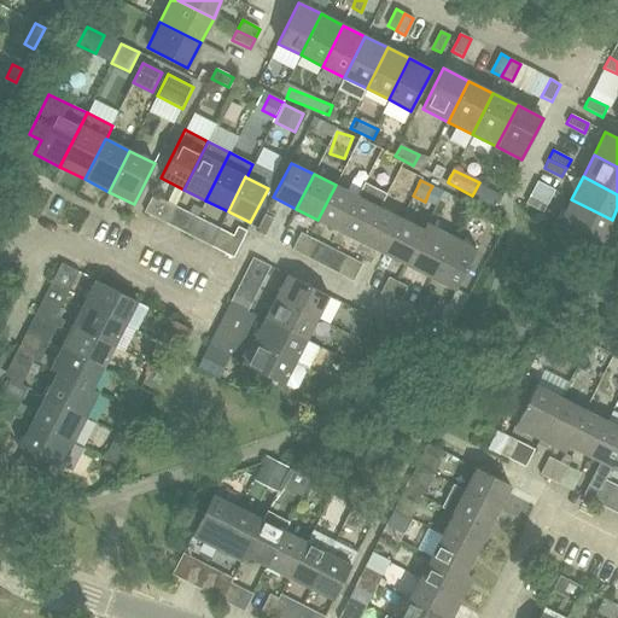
[(361,243),(379,208),(378,208),(386,193),(365,182),(356,197),(357,197),(339,232),(361,243)]
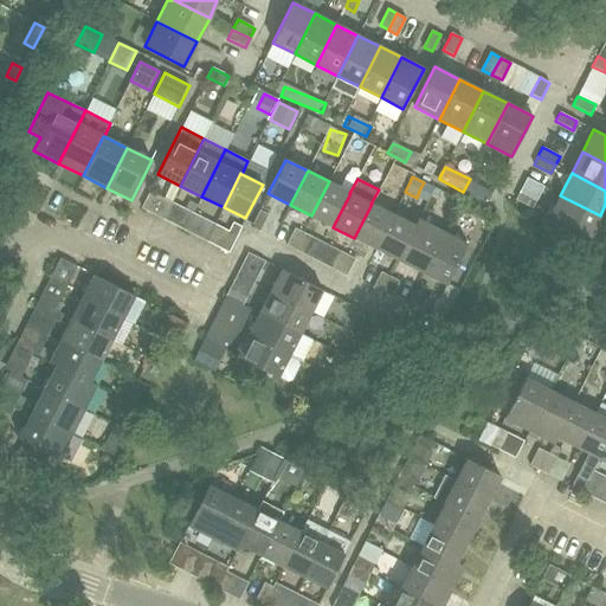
[(543,187),(527,179),(516,200),(533,208),(543,187)]
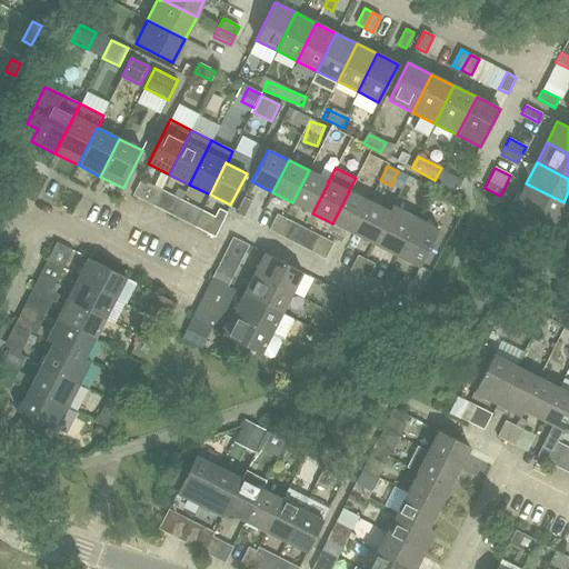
[(312,213),(329,181),(328,181),(309,170),(292,202),(312,213)]
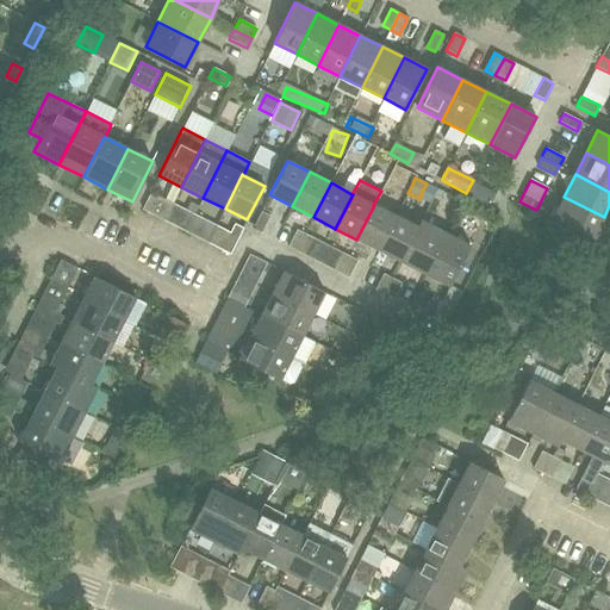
[(493,201),(496,195),(472,184),(467,193),(491,205),(493,201)]
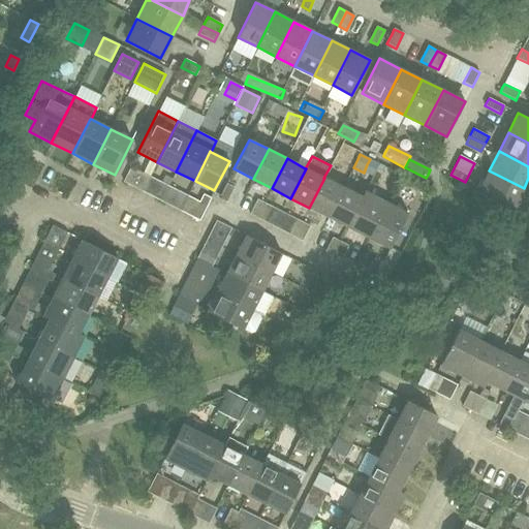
[(123,182),(143,191),(150,177),(130,167),(123,182)]
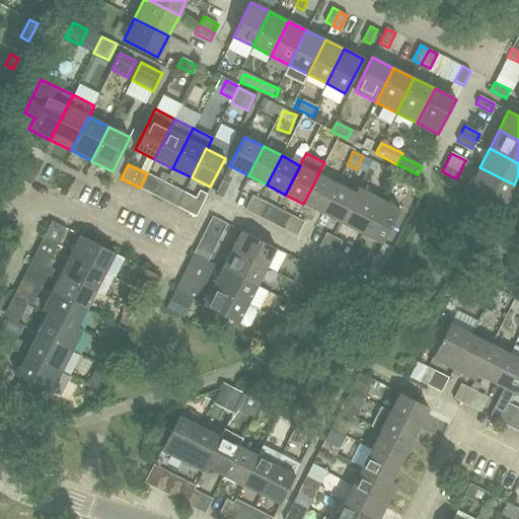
[(514,184),(479,167),(470,187),(505,204),(514,184)]
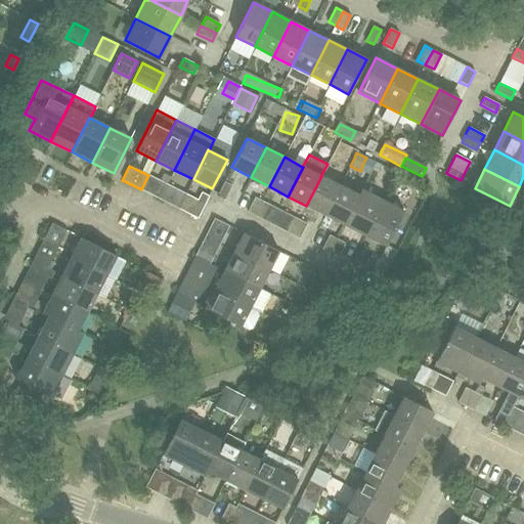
[(325,215),(340,185),(321,176),(306,206),(325,215)]
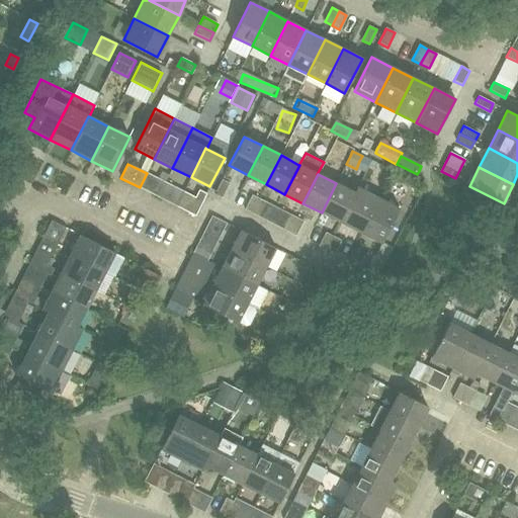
[(158,196),(165,183),(158,179),(151,193),(158,196)]
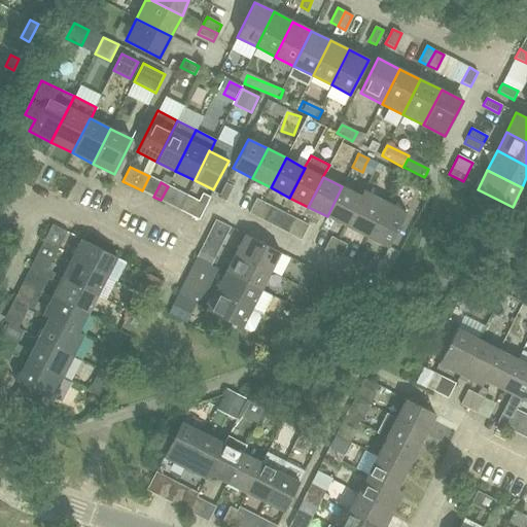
[(233,186),(225,182),(218,198),(225,202),(233,186)]
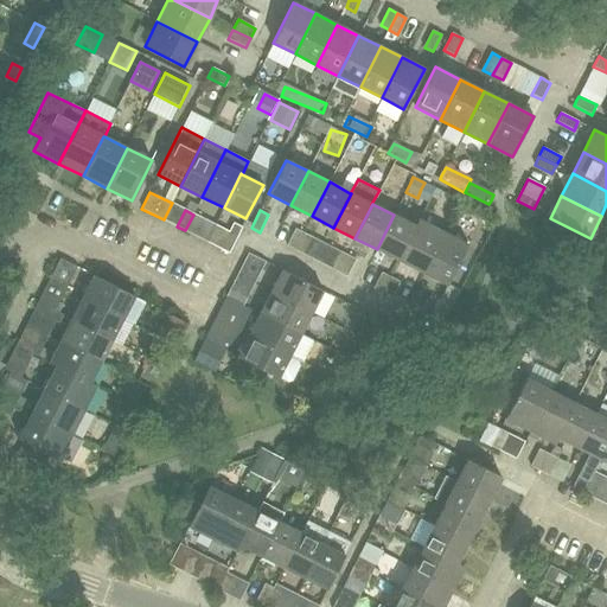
[(193,215),(185,230),(193,235),(202,218),(193,215)]
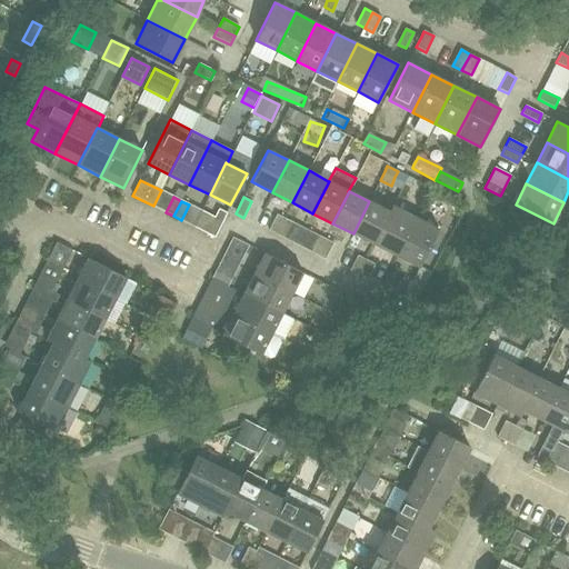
[(389,212),(389,211),(369,201),(353,233),(373,243),(389,212)]
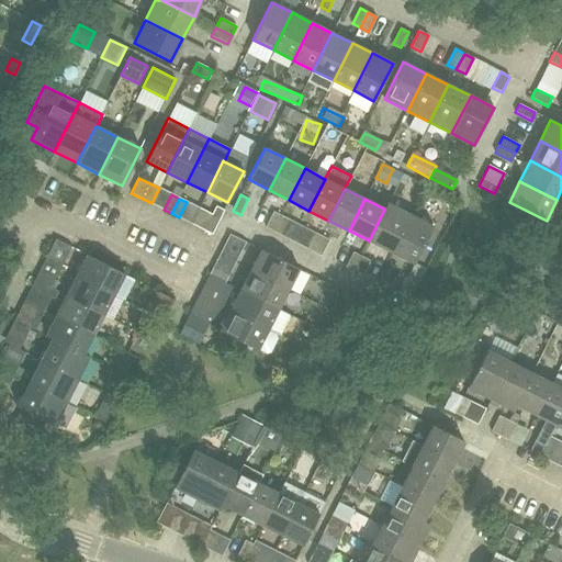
[(391,253),(409,215),(386,203),(384,209),(384,210),(369,240),(391,253)]
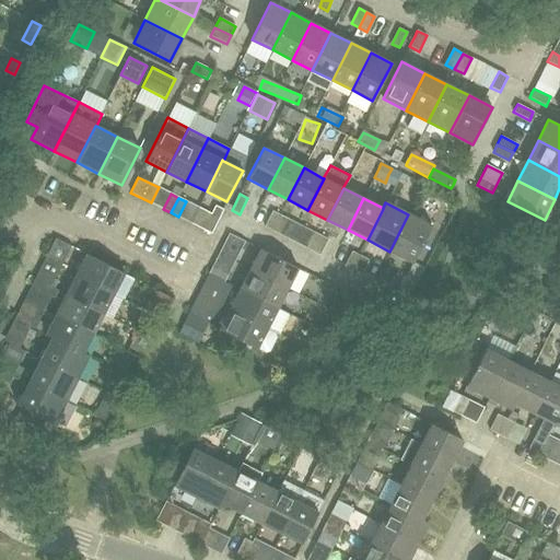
[(203,230),(211,233),(223,210),(216,206),(203,230)]
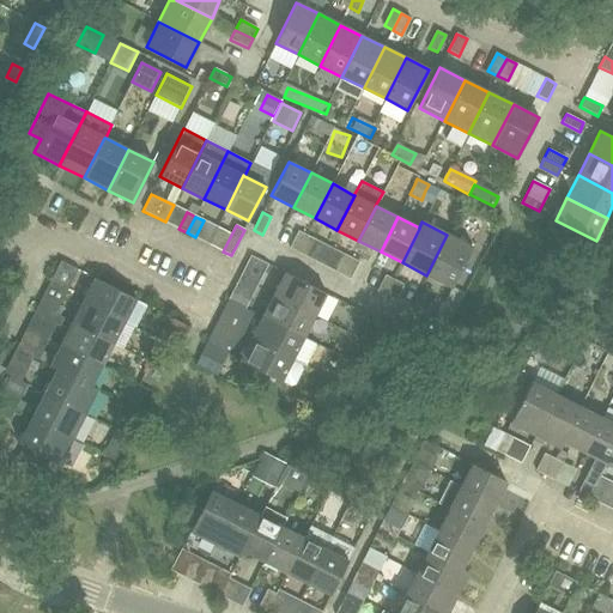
[(298,253),(307,236),(298,231),(290,248),(298,253)]
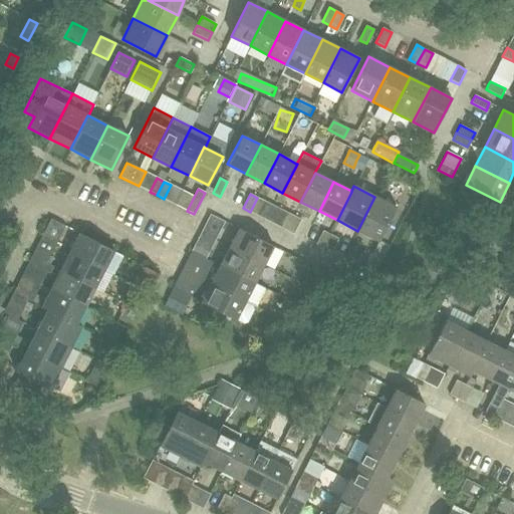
[(378,241),(396,207),(374,197),(357,231),(378,241)]
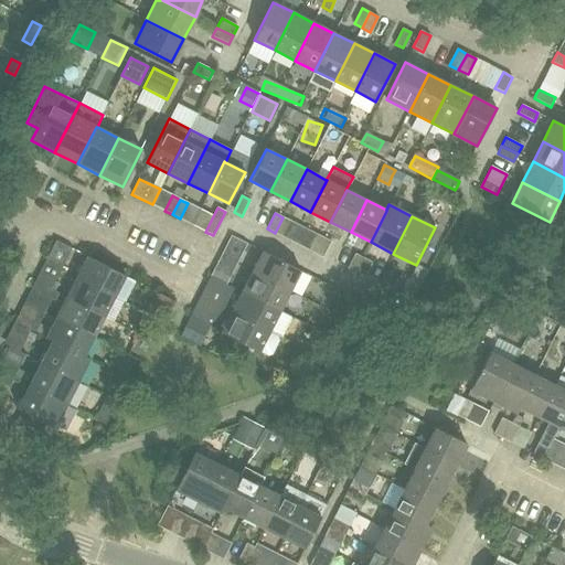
[(290,221),(283,217),(275,233),(283,236),(290,221)]
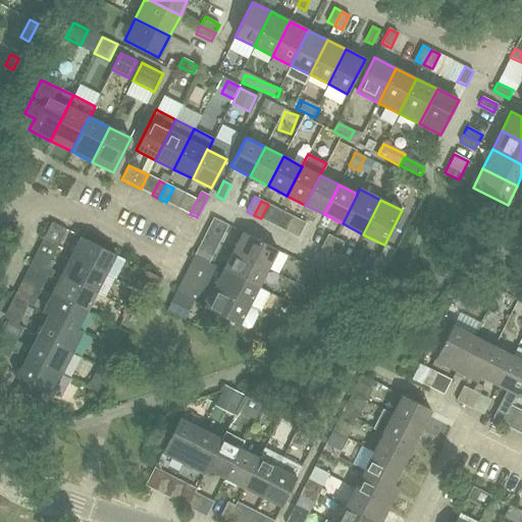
[(291,233),(298,219),(291,215),(283,230),(291,233)]
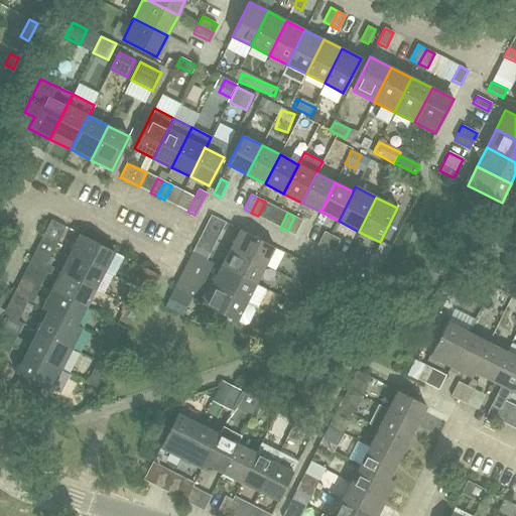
[(226,223),(211,215),(207,223),(222,230),(226,223)]
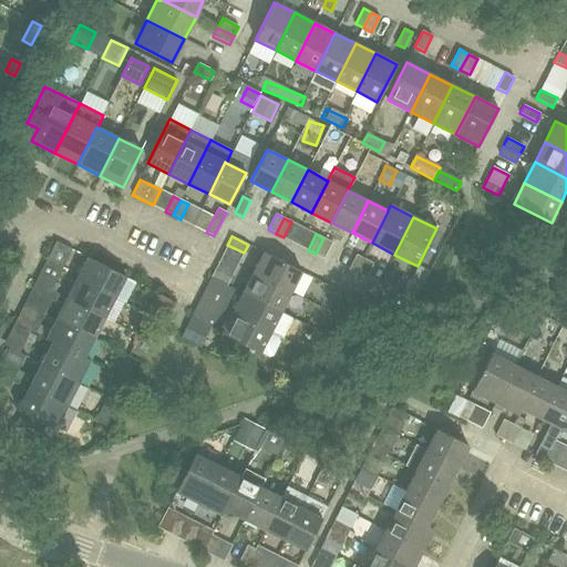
[(323,238),(316,254),(323,258),(331,241),(323,238)]
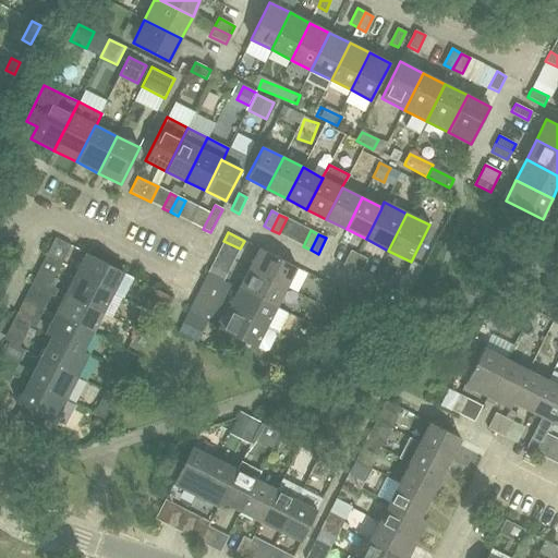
[(56,238),(51,245),(45,258),(61,266),(71,245),(56,238)]
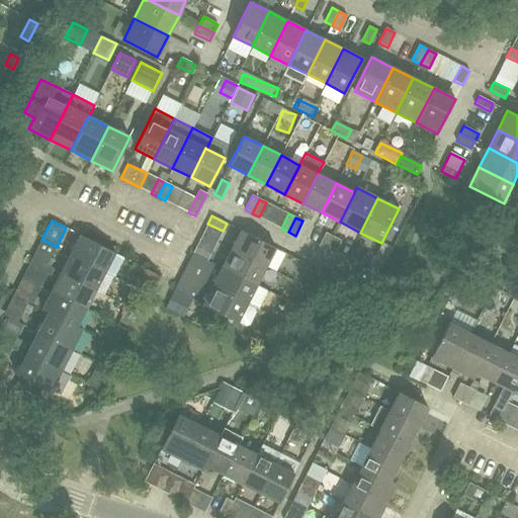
[(265,266),(275,248),(241,231),(231,249),(265,266)]
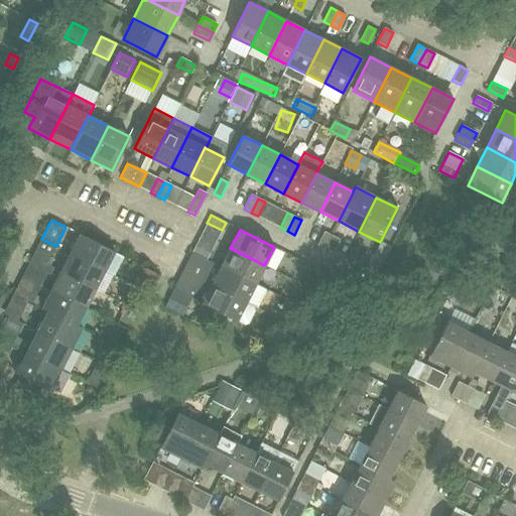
[(317,246),(324,250),(332,235),(325,232),(317,246)]
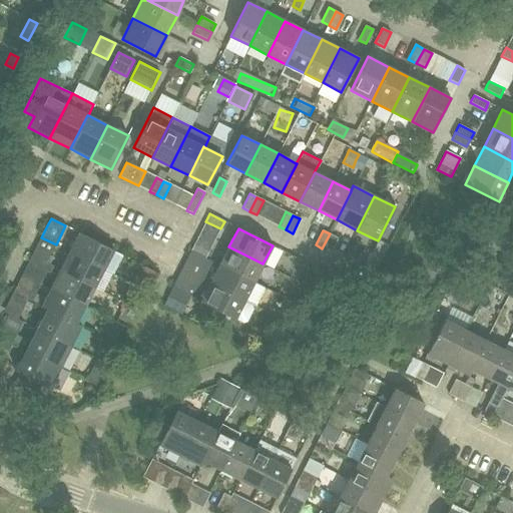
[(103,269),(113,250),(79,232),(69,251),(103,269)]
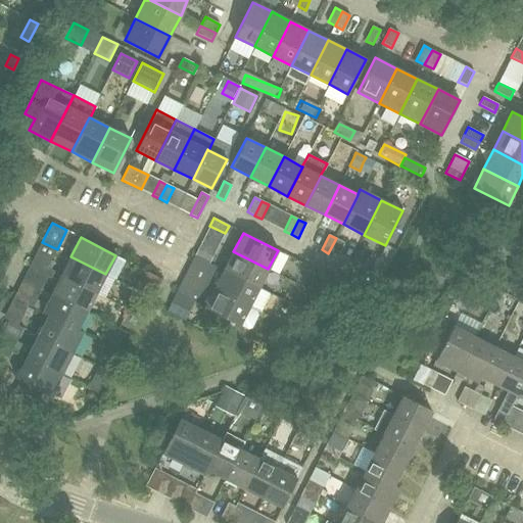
[(343,242),(336,238),(328,253),(336,256),(343,242)]
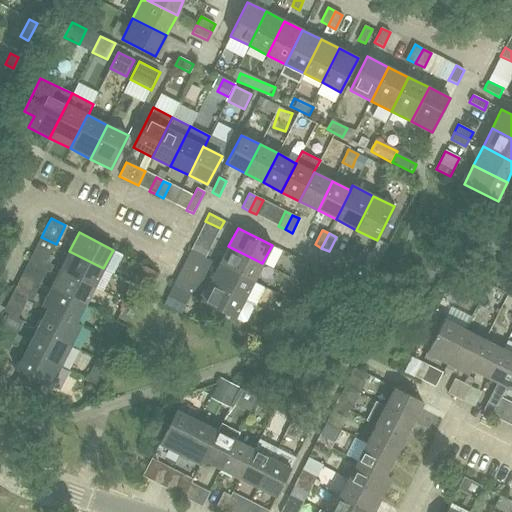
[(373,274),(388,246),(388,244),(377,239),(377,240),(370,254),(363,269),(373,274)]
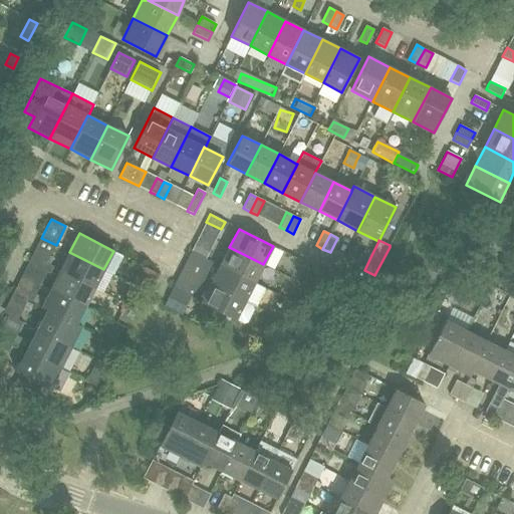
[(191,251),(206,259),(210,252),(195,244),(191,251)]
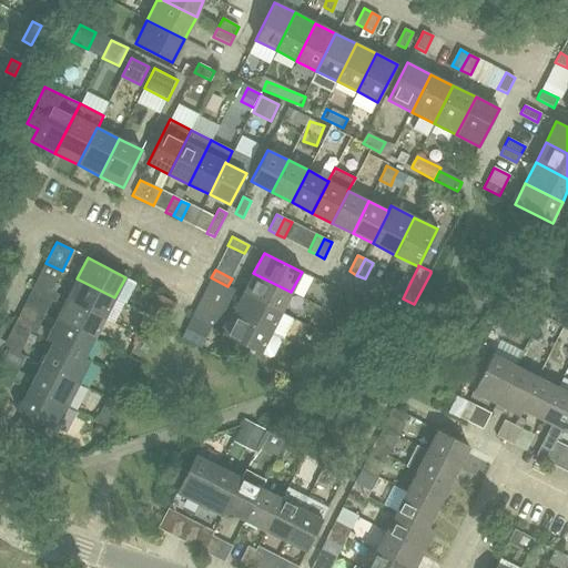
[(281,313),(291,292),(253,273),(243,294),(281,313)]
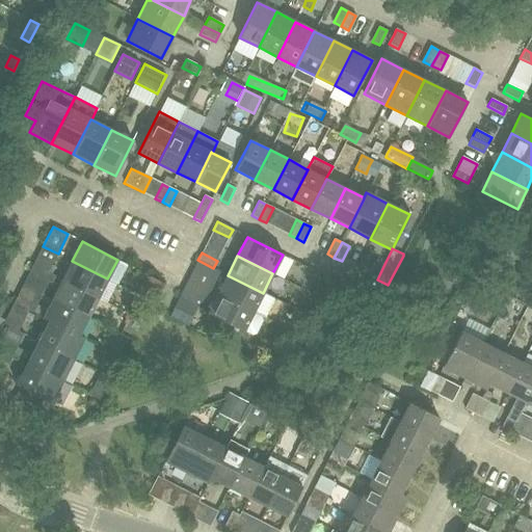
[(33,265),(49,272),(52,266),(36,258),(33,265)]
